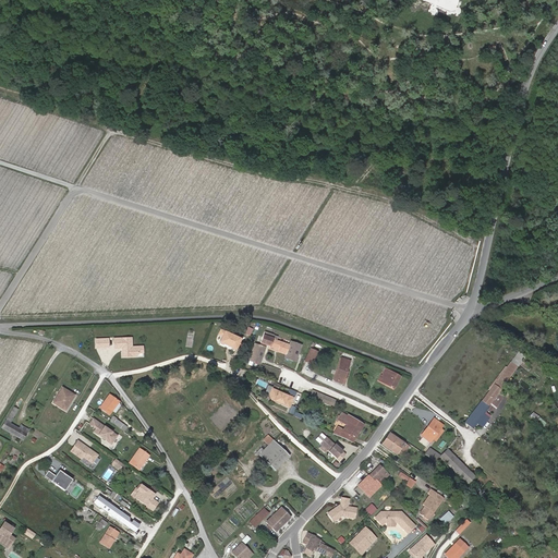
[(225,330),(223,335),(220,341),(234,347),(239,336),(225,330)]
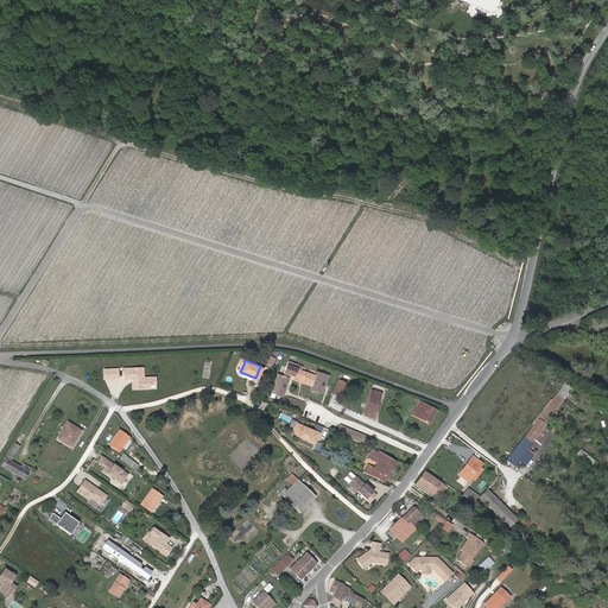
[(304,380),(303,384),(311,386),(315,375),(302,371),(303,368),(289,363),(284,374),(295,378),(304,380)]
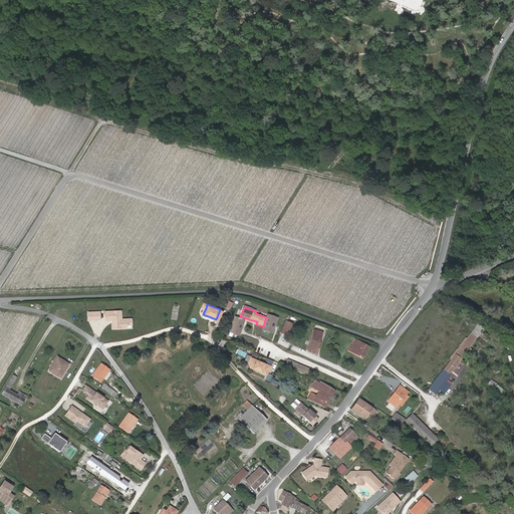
[(124,326),(124,320),(117,320),(117,312),(101,312),(101,321),(109,321),(109,329),(122,329),(124,326)]
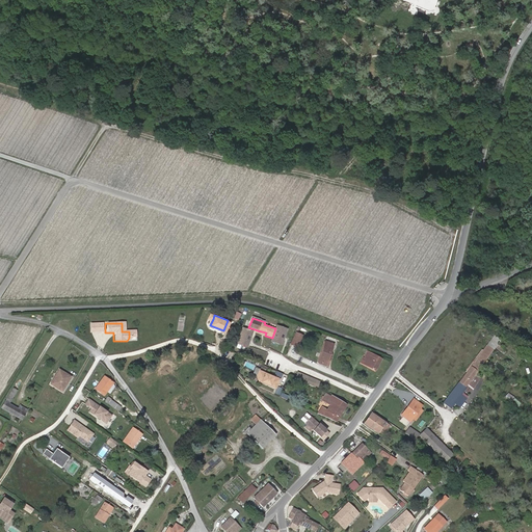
[(287,328),(276,325),(271,341),(282,345),(287,328)]
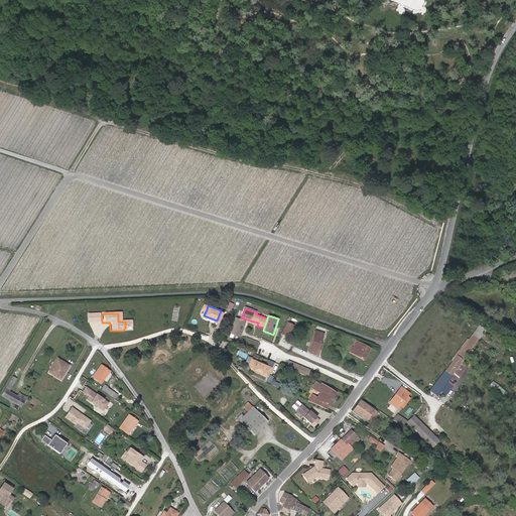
[(246,321),(237,318),(232,334),(242,338),(246,321)]
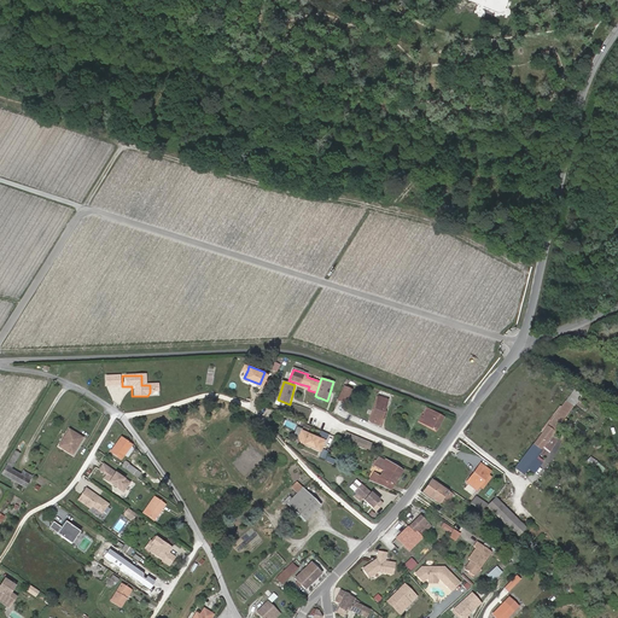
[(351,390),(344,388),(338,400),(345,403),(351,390)]
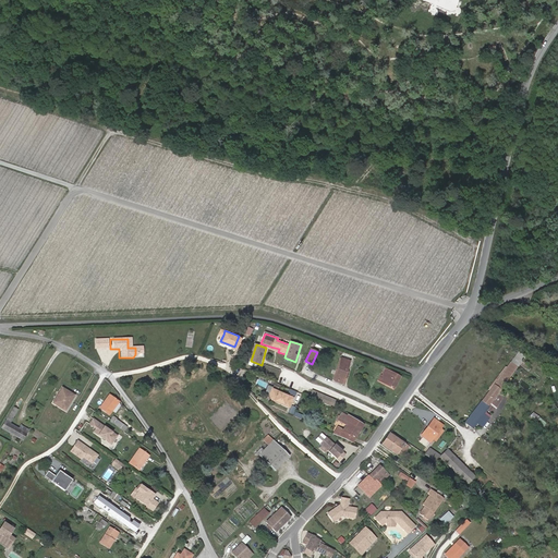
[(494,386),(465,423),(471,427),(525,356),(519,352),(509,364),(508,363),(492,385),(494,386)]
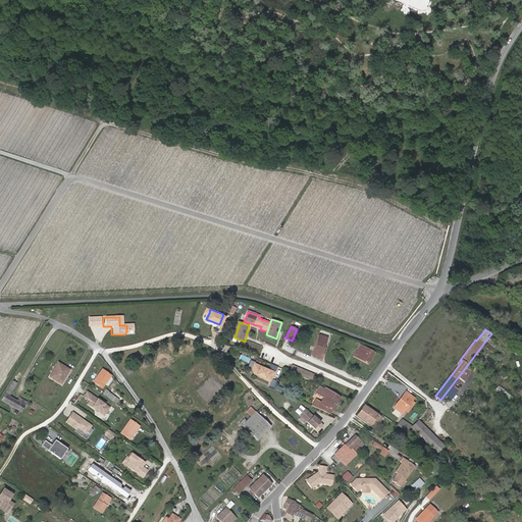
[(320,335),(313,356),(322,359),(326,348),(324,347),(327,337),(320,335)]
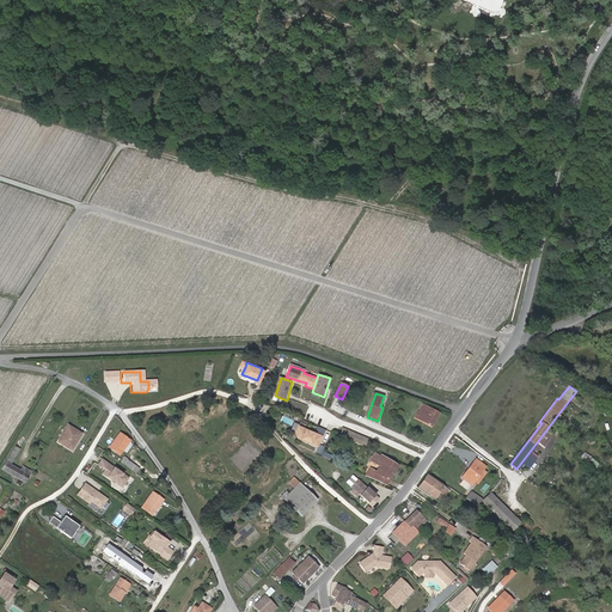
[(426,415),(422,420),(422,421),(432,426),(439,412),(424,405),(421,411),(426,415)]
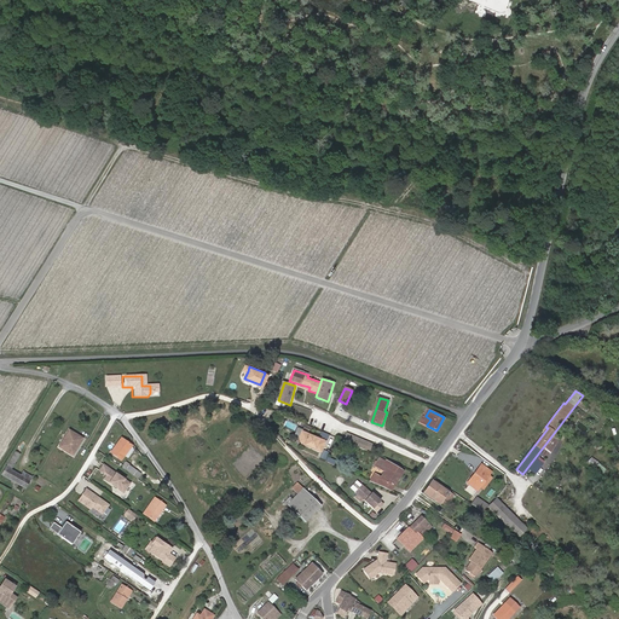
[(59,447),(73,455),(82,439),(69,431),(59,447)]
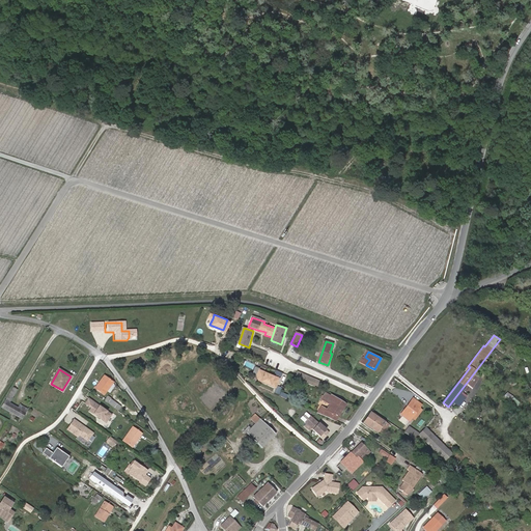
[(255,374),(257,380),(263,382),(263,381),(266,382),(266,383),(274,387),(278,378),(258,369),(256,373),(255,374)]
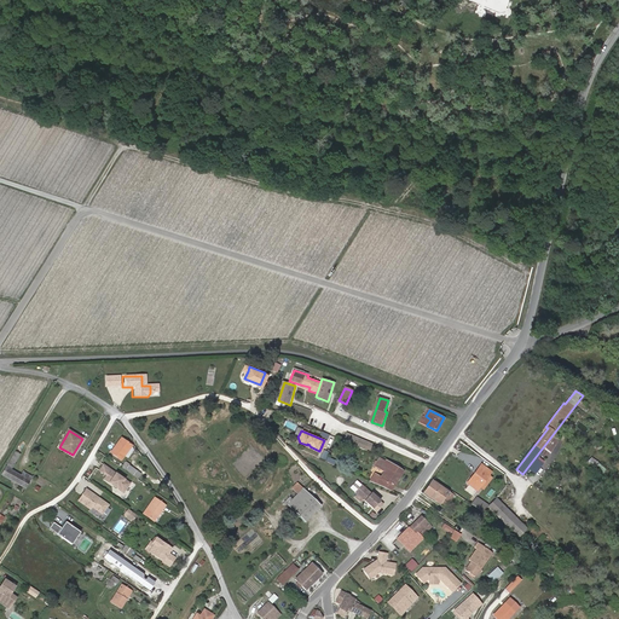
[(372,444),(348,433),(345,441),(369,452),(372,444)]
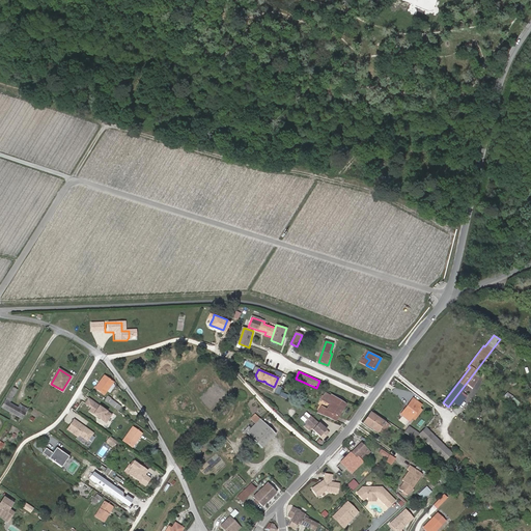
[(104,375),(95,388),(104,394),(108,389),(110,391),(114,386),(113,384),(112,383),(113,383),(104,375)]
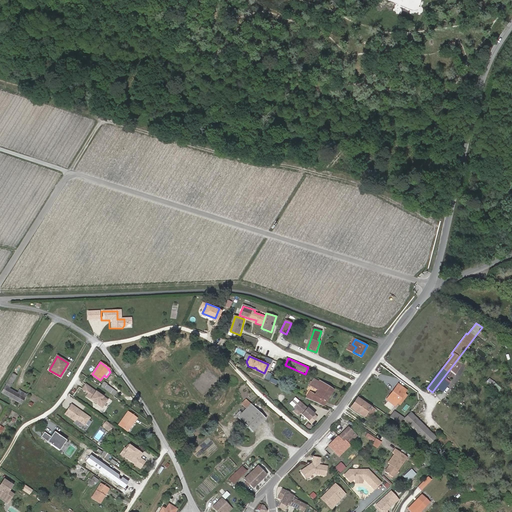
[(17,376),(12,373),(8,381),(7,382),(2,391),(1,393),(21,404),(26,395),(19,390),(17,393),(9,389),(17,376)]
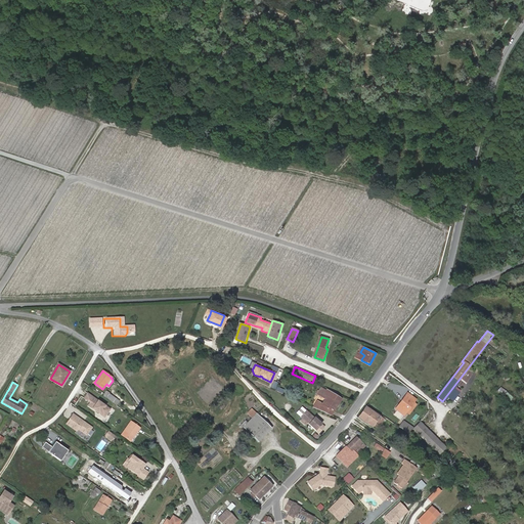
[(317,400),(313,407),(331,416),(341,398),(326,389),(325,390),(321,388),(317,394),(324,399),(322,403),(317,400)]
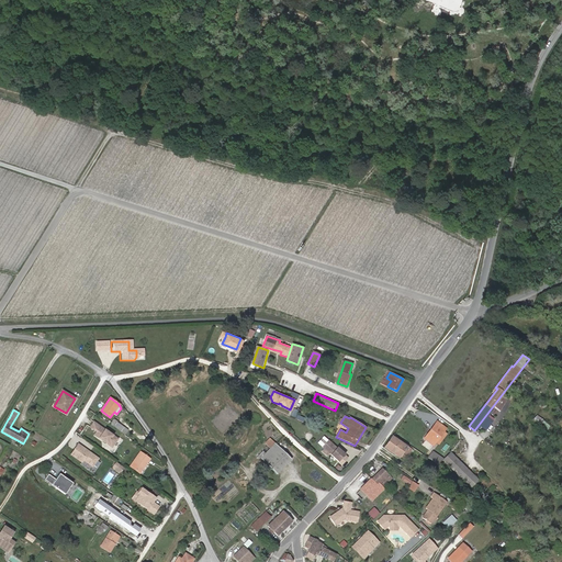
[(114,419),(111,425),(113,427),(114,427),(125,435),(127,430),(117,423),(114,419)]
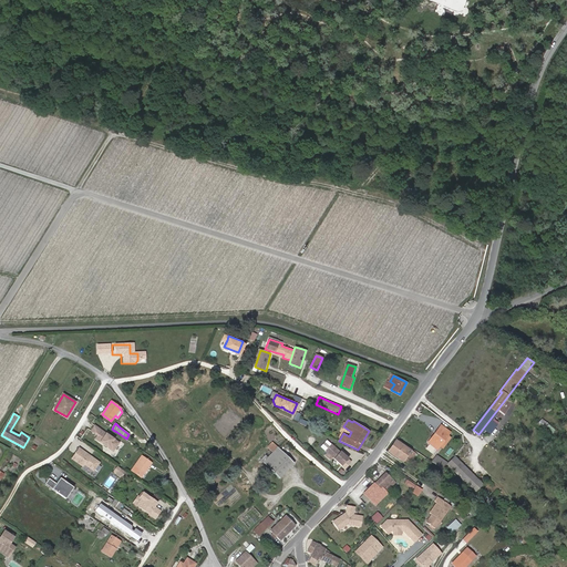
[(109,435),(94,425),(91,431),(98,435),(95,439),(112,451),(119,443),(111,437),(110,437),(107,436),(109,435)]
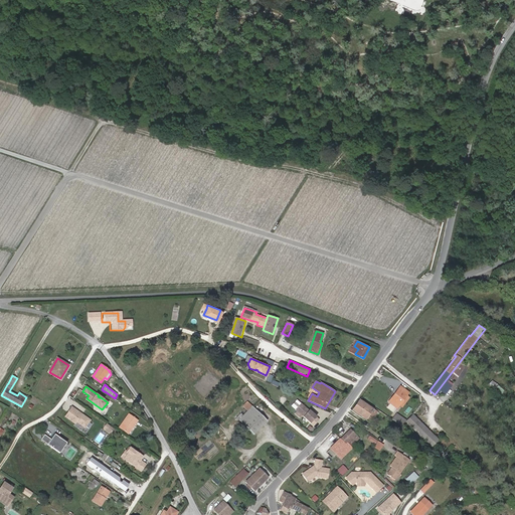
[(399,405),(406,395),(408,392),(400,386),(388,401),(396,408),(399,405)]
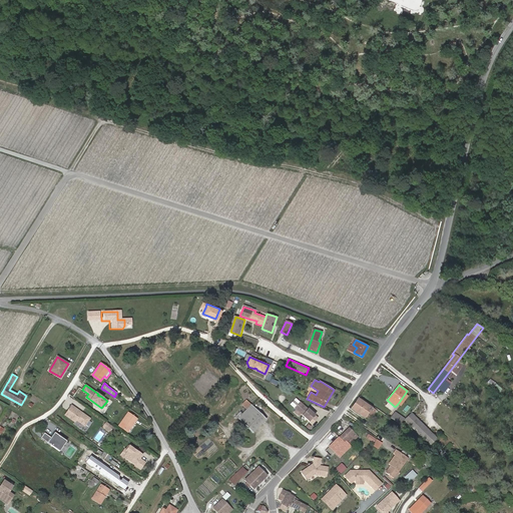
[(407,396),(405,394),(398,404),(400,405),(407,396)]
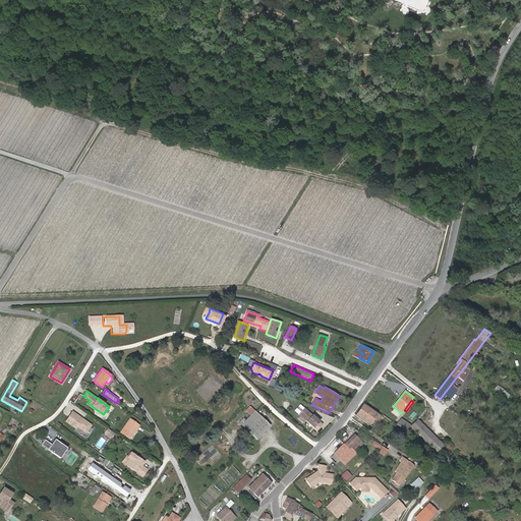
[(370,423),(372,420),(378,414),(364,405),(357,415),(370,423)]
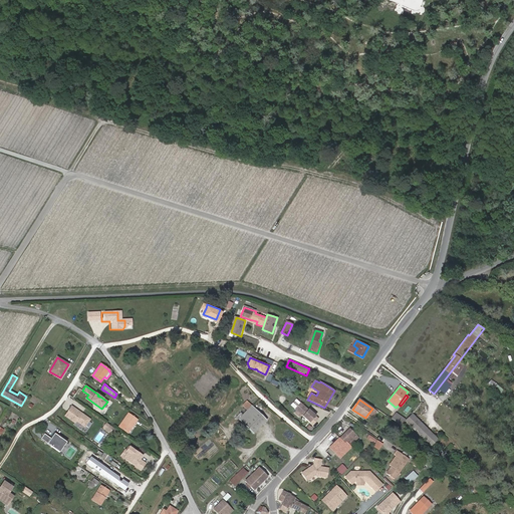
[(248,410),(252,406),(247,402),(243,406),(248,410)]
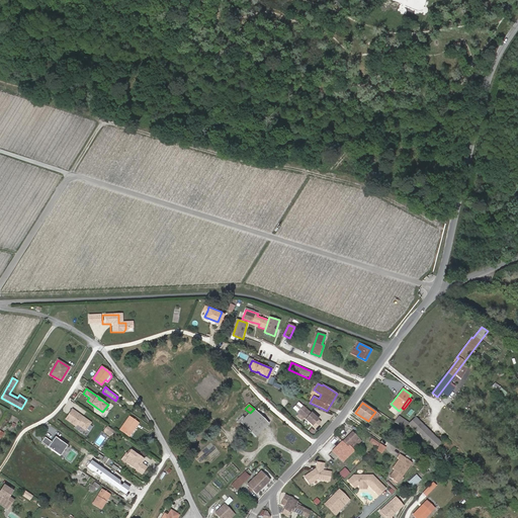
[(298,414),(305,418),(316,428),(322,422),(319,419),(312,412),(311,413),(303,406),(297,412),(298,414)]
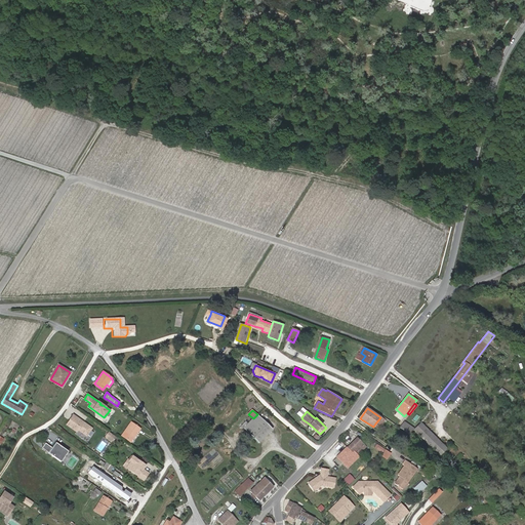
[(253,418),(244,428),(248,432),(261,419),(257,414),(253,418)]
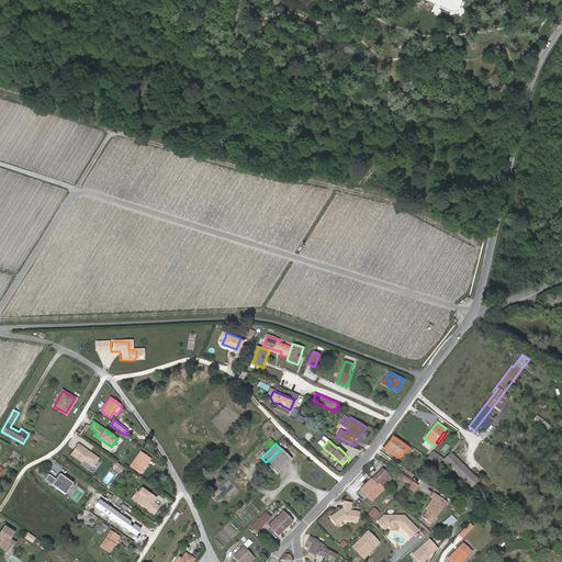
[(98,459),(78,445),(71,454),(82,462),(83,460),(92,467),(98,459)]
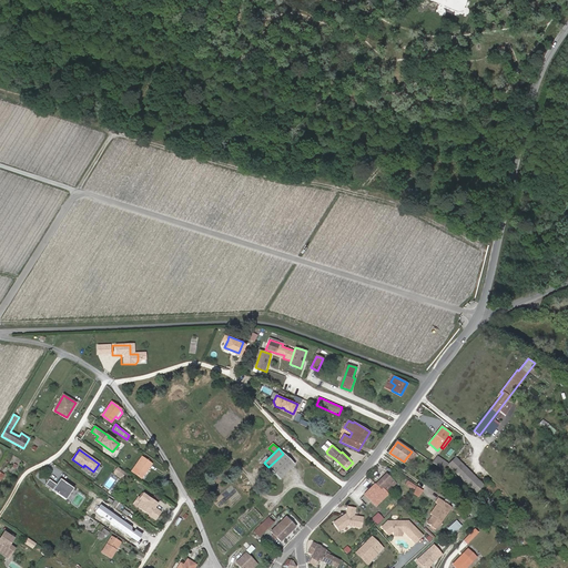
[(283,454),(269,467),(280,479),(294,465),(288,458),(283,454)]
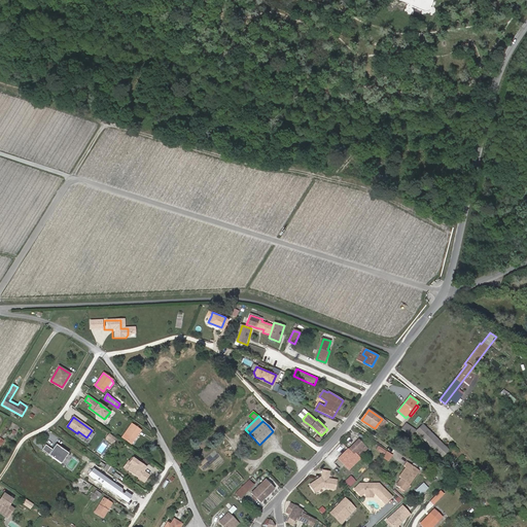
[(132,424),(123,437),(132,444),(140,431),(132,424)]
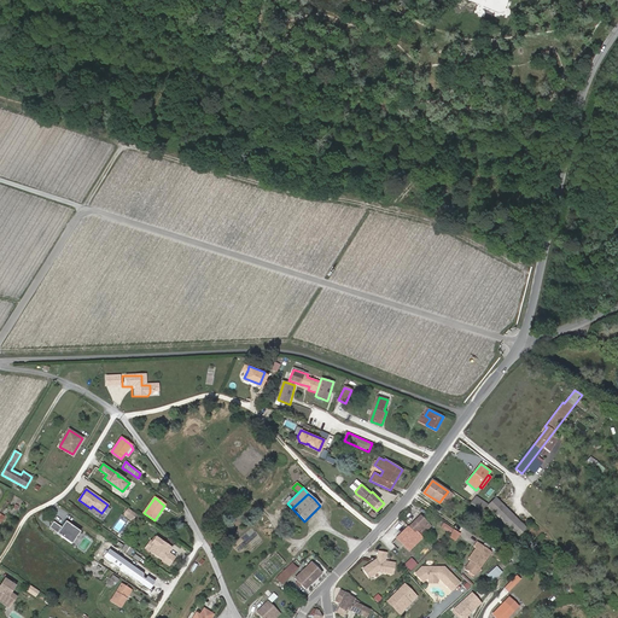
[(476,497),(470,503),(482,512),(487,506),(518,536),(525,528),(495,499),(489,505),(476,497)]
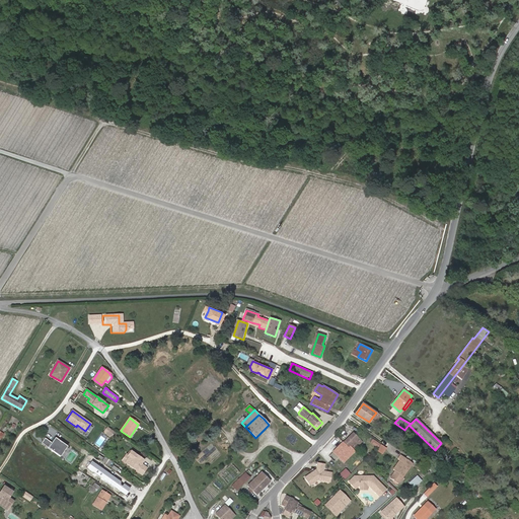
[(115,433),(107,428),(103,433),(110,438),(115,433)]
